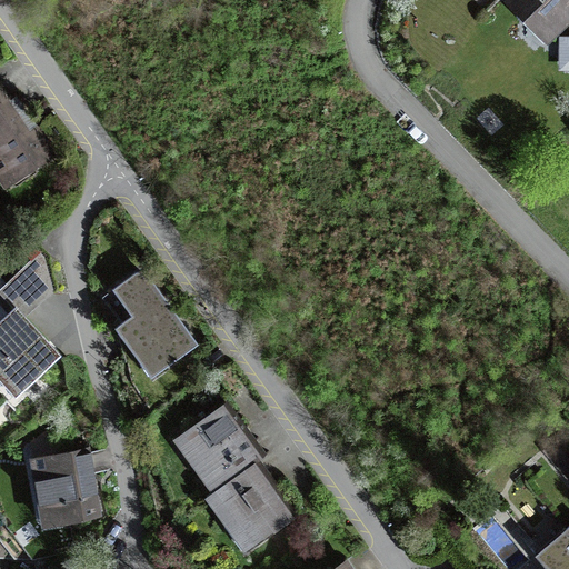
[(568,0),(512,0),(550,39),(568,20),(568,0)]
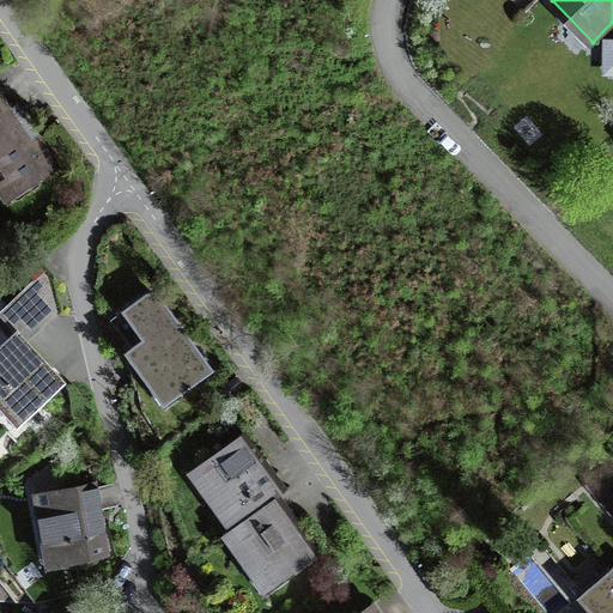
[(0,175),(12,193),(59,162),(38,133),(32,137),(13,108),(19,103),(16,98),(10,103),(0,89),(0,175)]
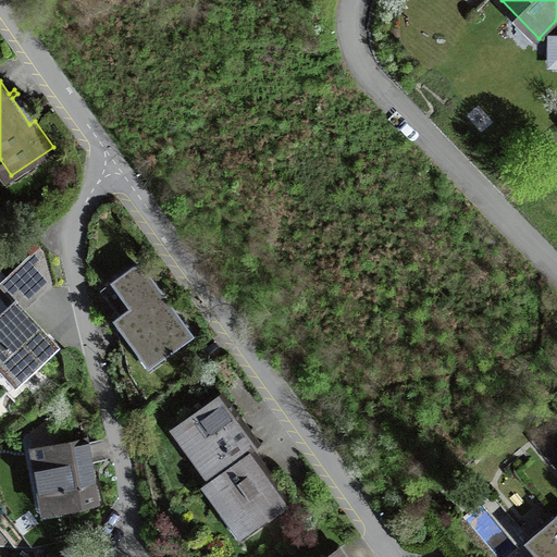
[(52,284),(44,250),(39,246),(0,281),(0,285),(23,310),(52,284)]
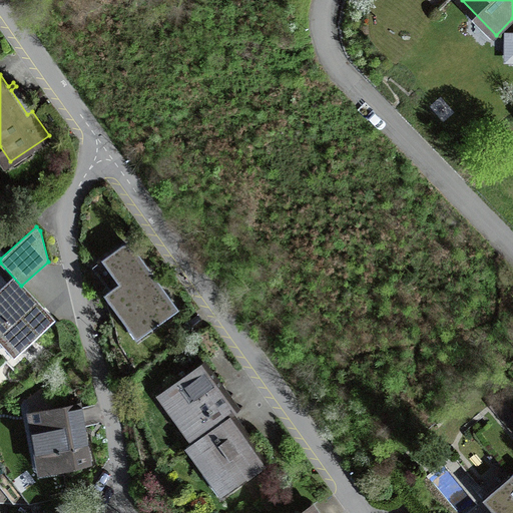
[(128,318),(136,312),(148,328),(173,310),(126,243),(92,268),(128,318)]
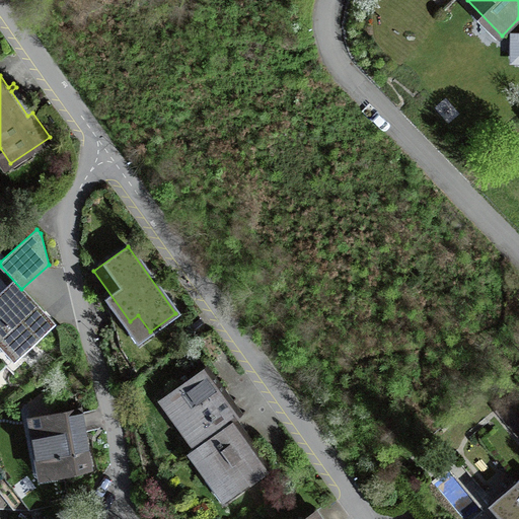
[(0,291),(0,345),(13,360),(47,328),(7,285),(0,291)]
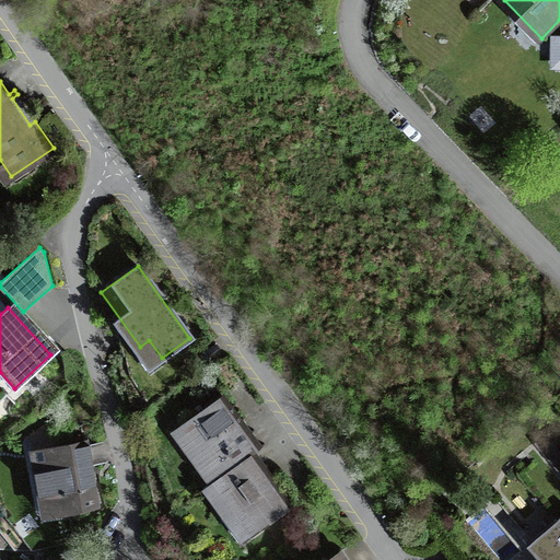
[(14,388),(0,372),(0,400),(8,394),(14,388)]
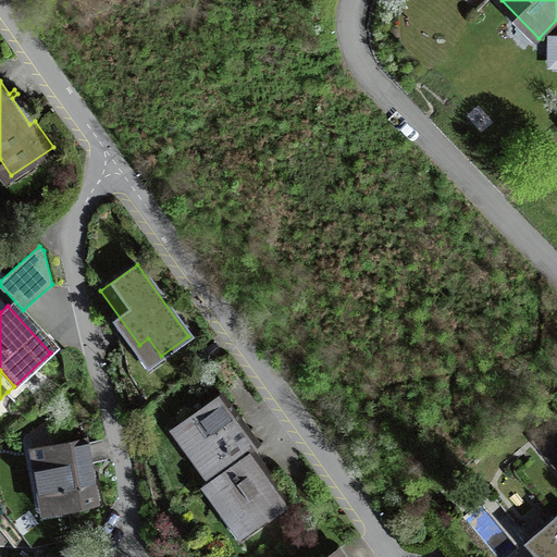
[(201,484),(202,485),(255,448),(259,445),(248,431),(244,433),(239,426),(242,422),(240,418),(237,416),(232,417),(218,396),(181,422),(199,447),(190,454),(209,480),(201,484)]
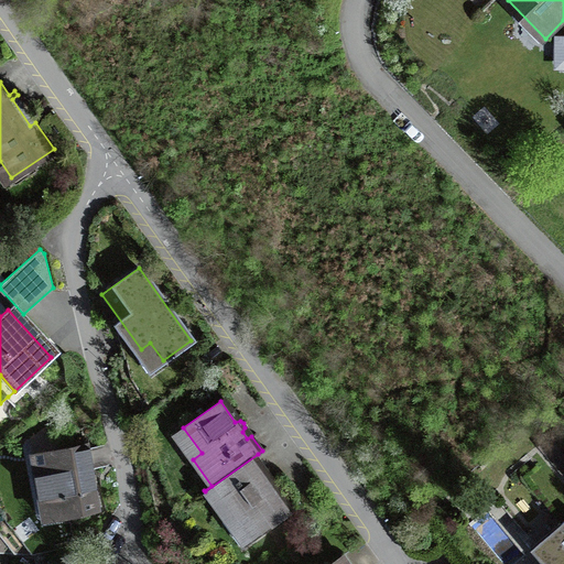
[(45,518),(97,509),(85,444),(50,451),(53,465),(35,467),(45,518)]
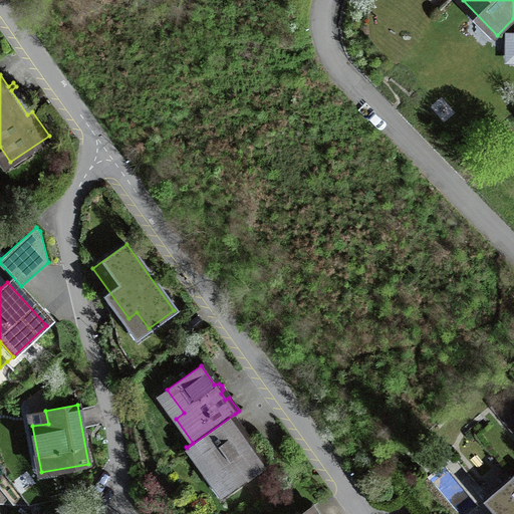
[(235,414),(187,448),(204,472),(212,466),(229,490),(263,466),(239,431),(242,429),(233,416),(235,414)]
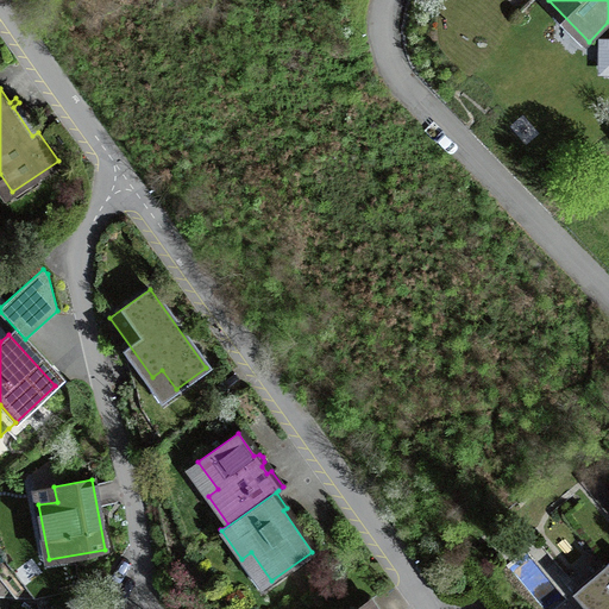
[(608,608),(608,562),(572,592),(586,608),(608,608)]
